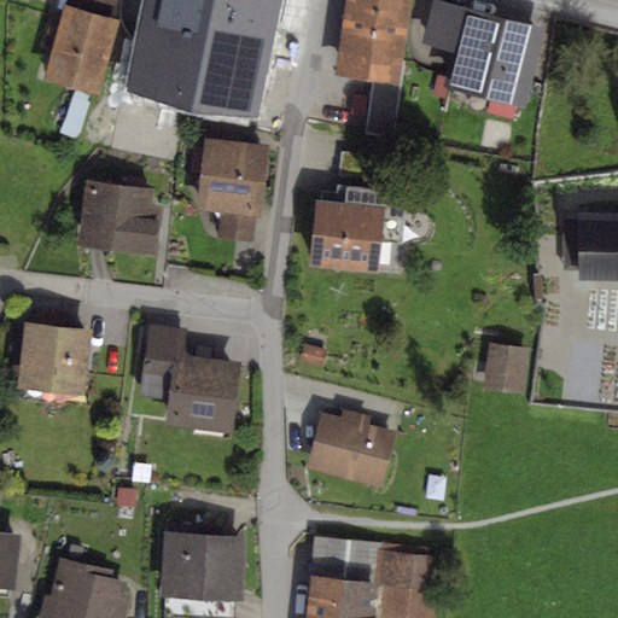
[(280,0),(144,0),(126,92),(191,114),(257,117),(280,0)]
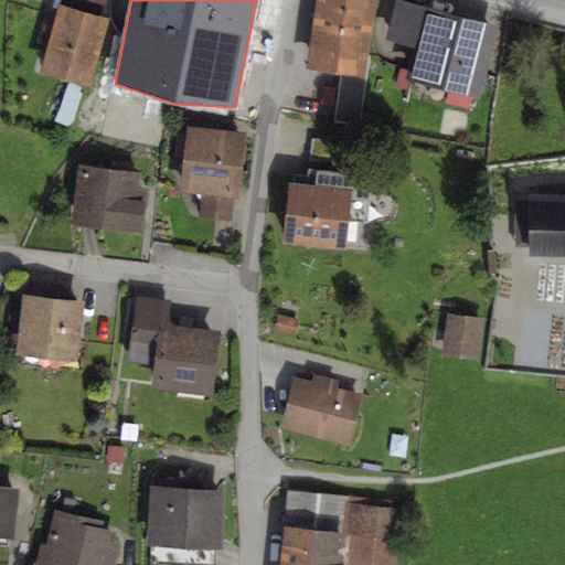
[(315,0),(306,68),(336,73),(365,76),(375,0),(315,0)]
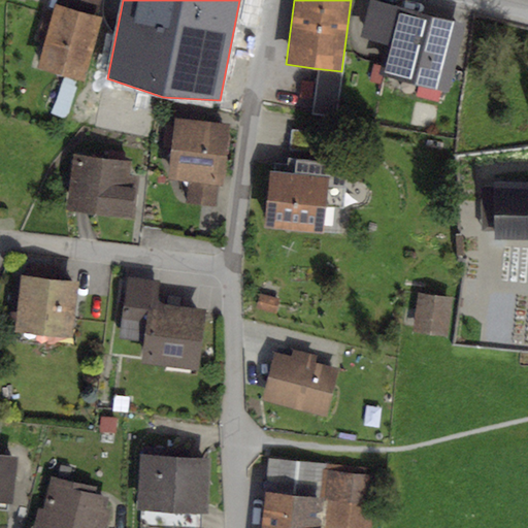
[(466,24),(375,0),(369,0),(360,37),(387,44),(380,74),(448,93),(466,24)]
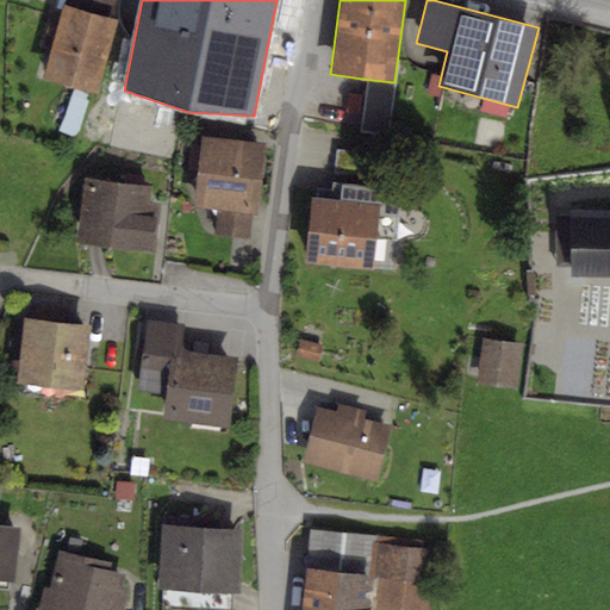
[(112,20),(61,6),(41,79),(93,93),(112,20)]
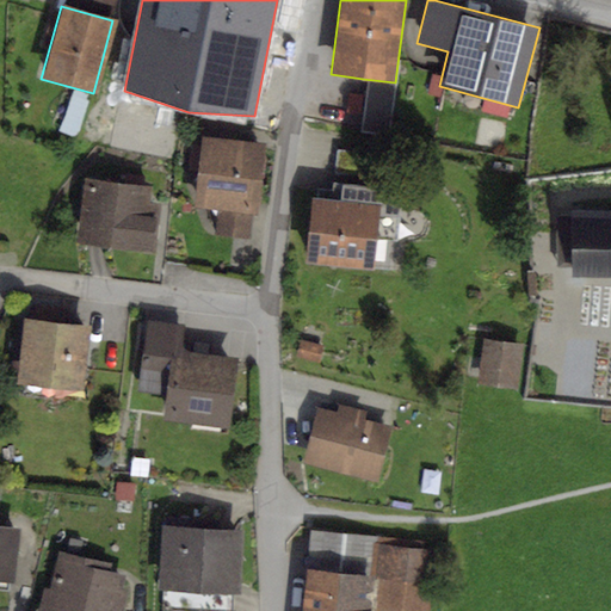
[(266,135),(204,128),(203,141),(189,140),(185,173),(196,174),(193,198),(221,202),(217,229),(251,233),(253,207),(257,207),(266,135)]
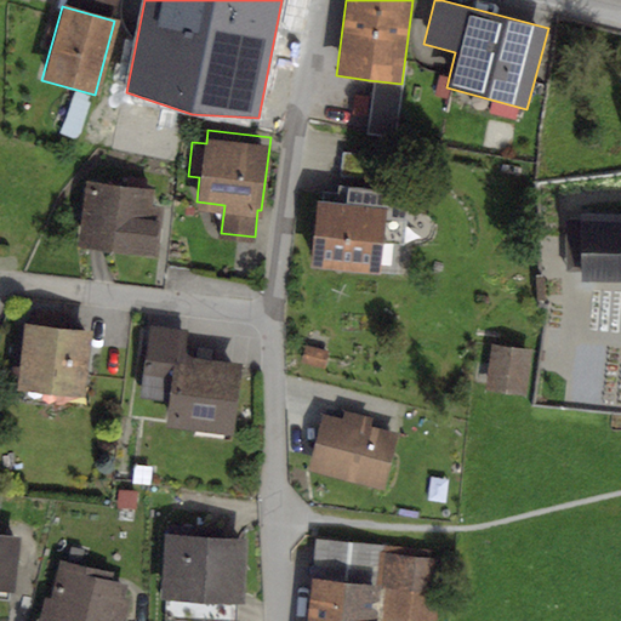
[(388,157),(343,152),(341,177),(386,182),(388,157)]
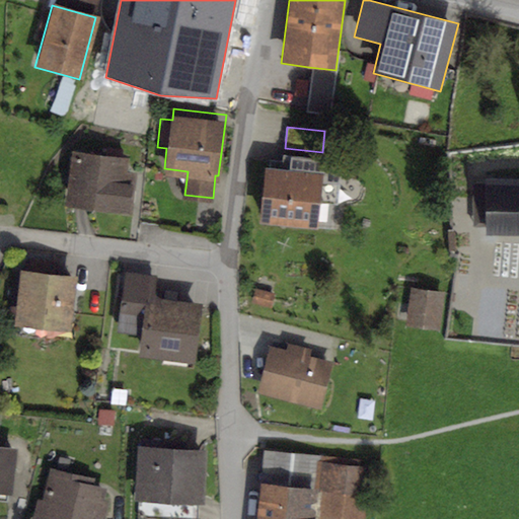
[(136,160),(71,154),(66,212),(131,218),(136,160)]
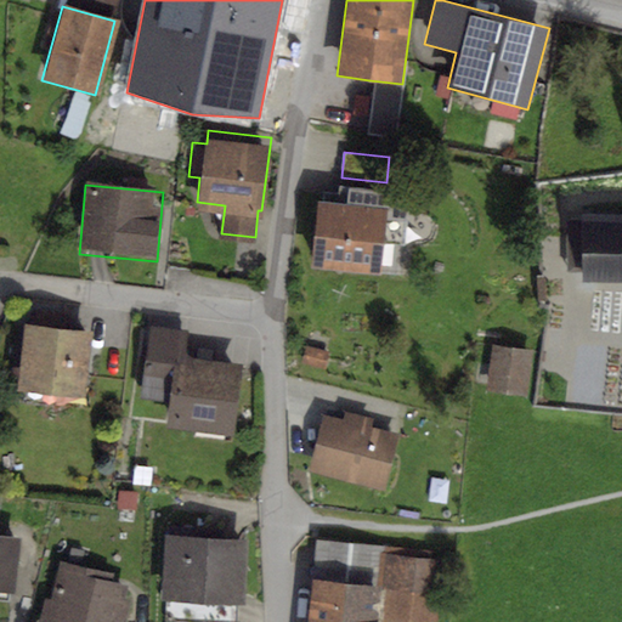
[(346,203),(317,199),(311,269),(379,276),(383,244),(405,246),(410,192),(348,186),(346,203)]
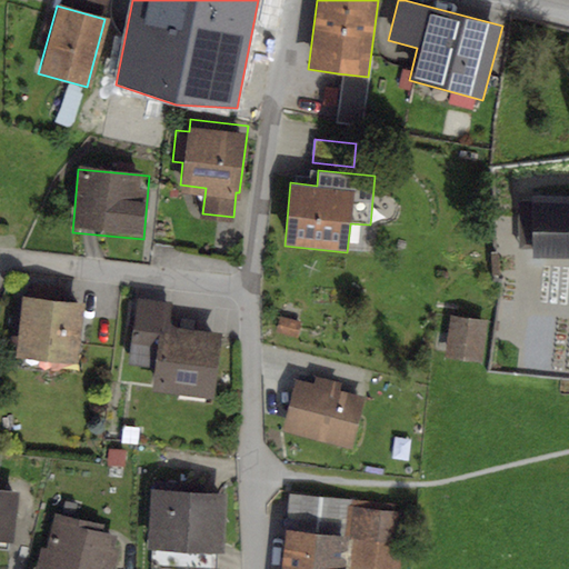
[(568,185),(536,185),(536,196),(519,196),(519,245),(532,245),(532,250),(568,250),(568,185)]
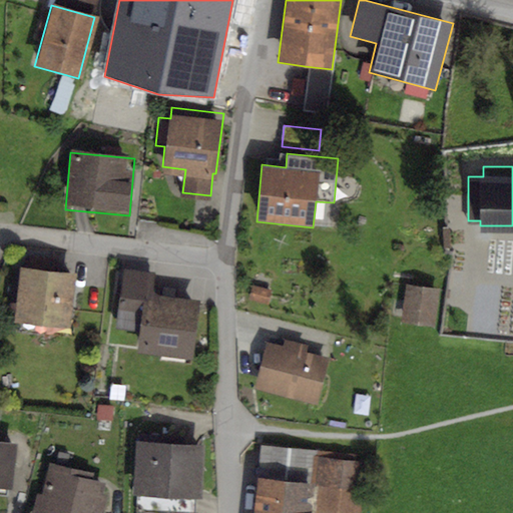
[(71,278),(16,270),(8,325),(64,332),(71,278)]
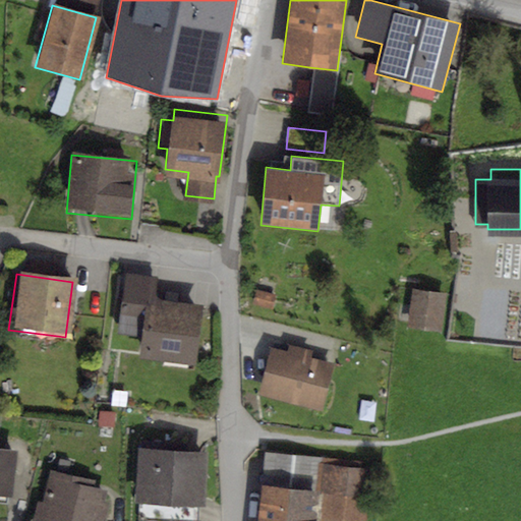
[(448,294),(412,290),(407,328),(442,333),(448,294)]
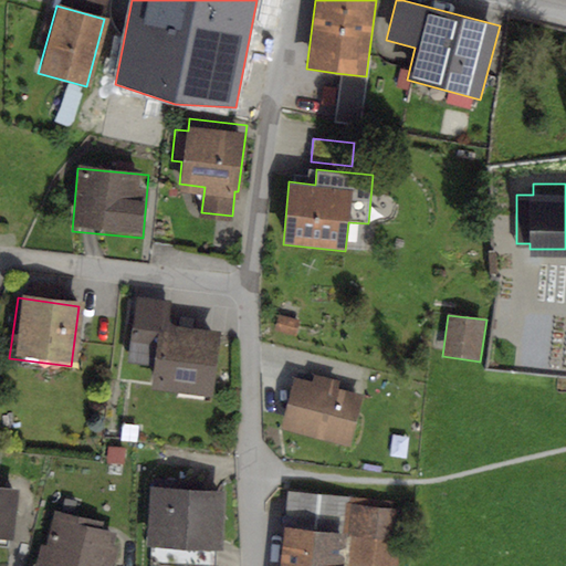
[(215,335),(150,327),(144,390),(208,397),(215,335)]
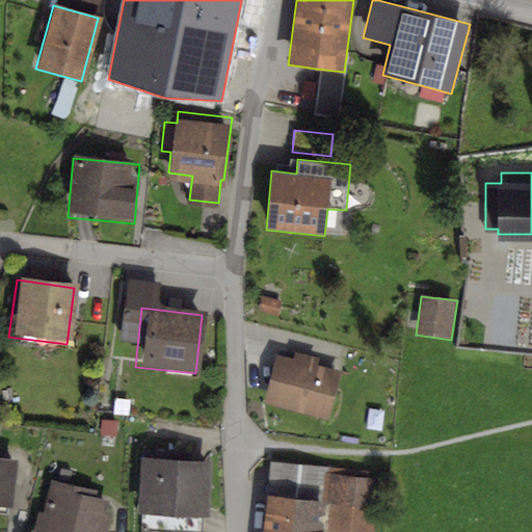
[(342,372),(276,355),(265,404),(329,420),(342,372)]
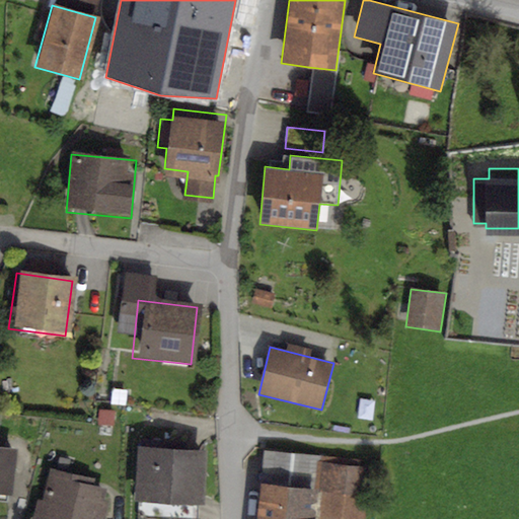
[(15,453),(0,450),(0,503),(8,505),(15,453)]
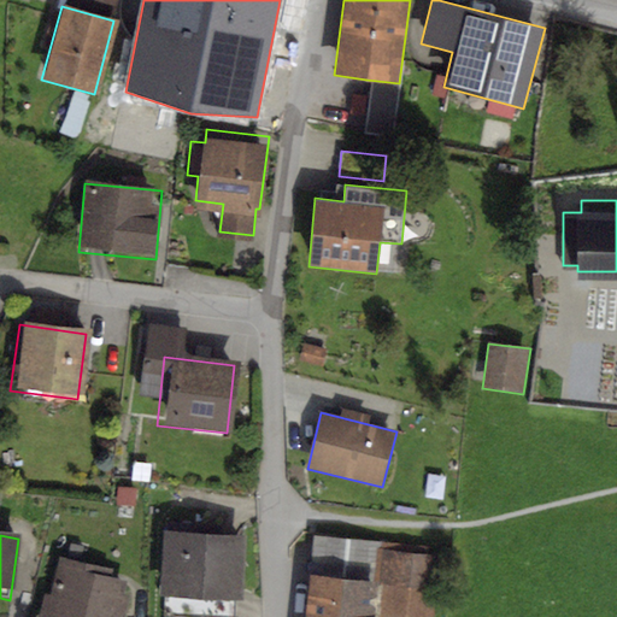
[(242,541),(163,535),(158,593),(238,599),(242,541)]
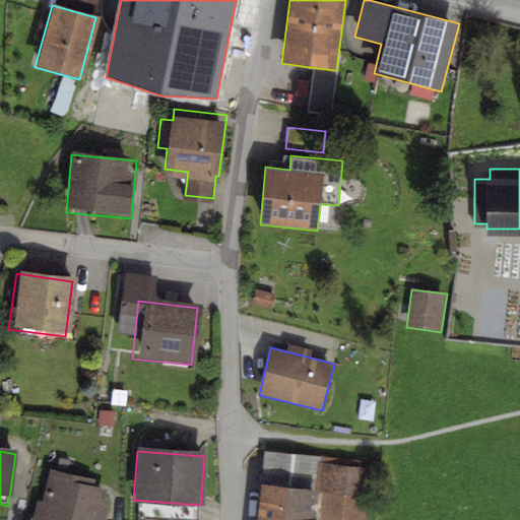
[(371,519),(377,470),(324,464),(317,519),(371,519)]
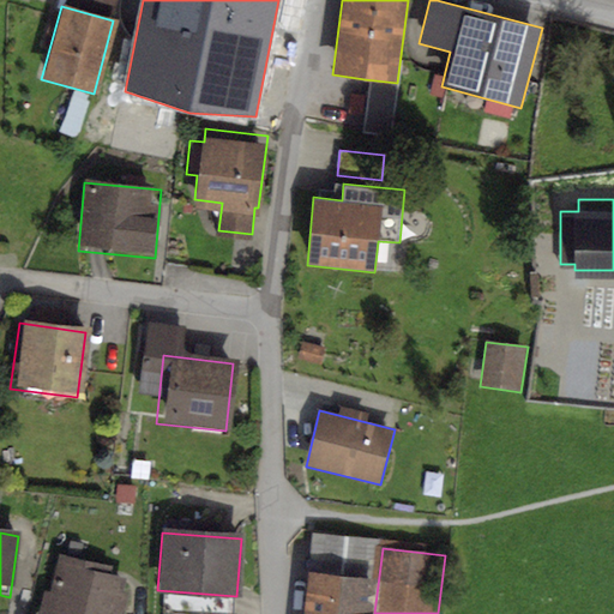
[(90,565),(47,557),(36,613),(126,613),(133,581),(91,573),(90,565)]
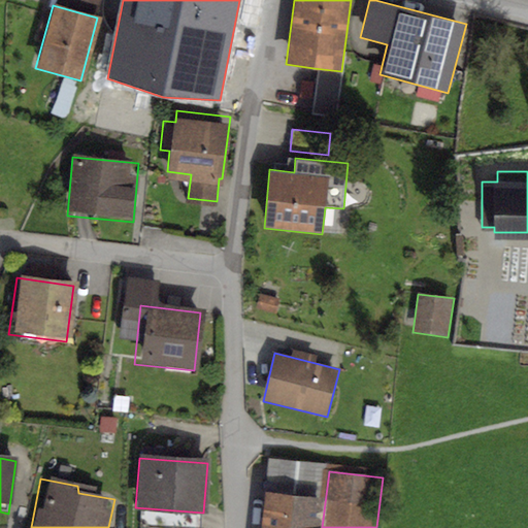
[(318,527),(323,488),(262,482),(256,527),(318,527)]
